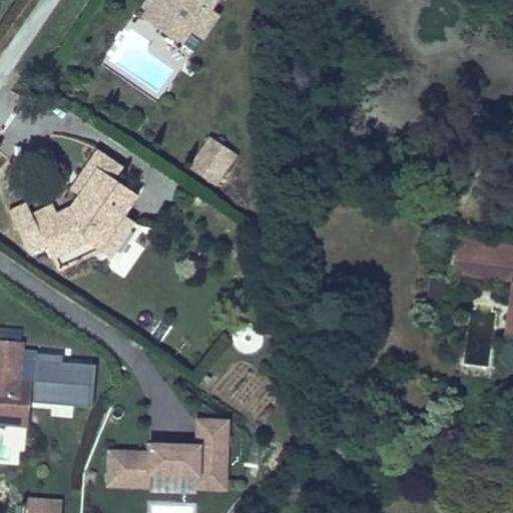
[(141,0),(132,15),(180,48),(190,33),(202,41),(219,16),(210,10),(216,0),(221,0),(223,1),(223,0),(141,0)]
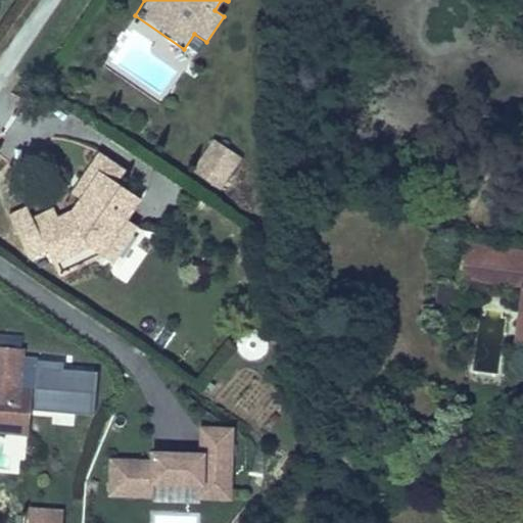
[(209,172),(225,148),(211,140),(196,162),(209,172)]
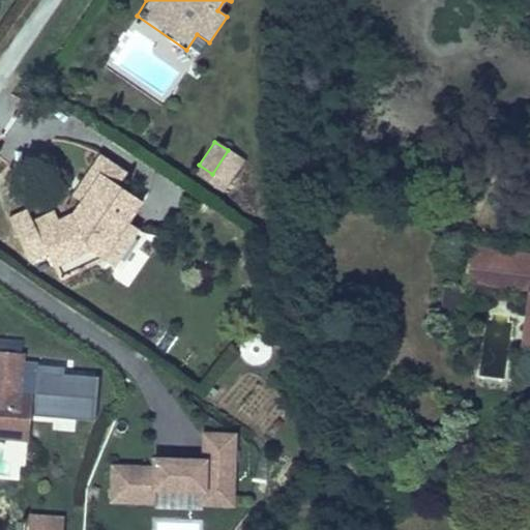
[(223,194),(244,162),(228,150),(212,174),(199,165),(194,174),(223,194)]
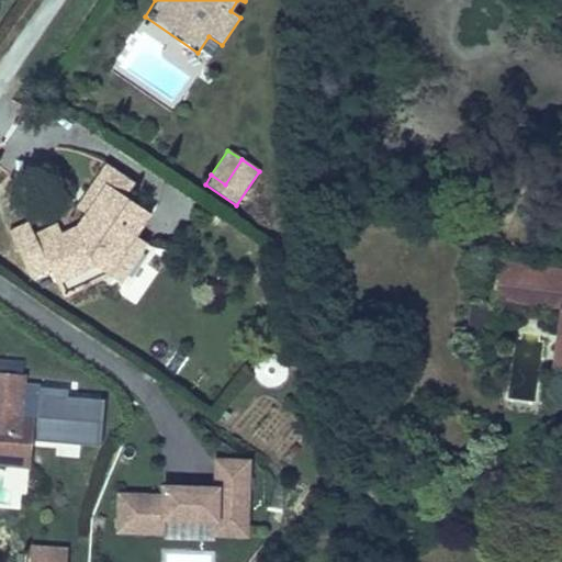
[(74,208),(82,214),(104,182),(124,197),(133,183),(103,164),(74,208)]
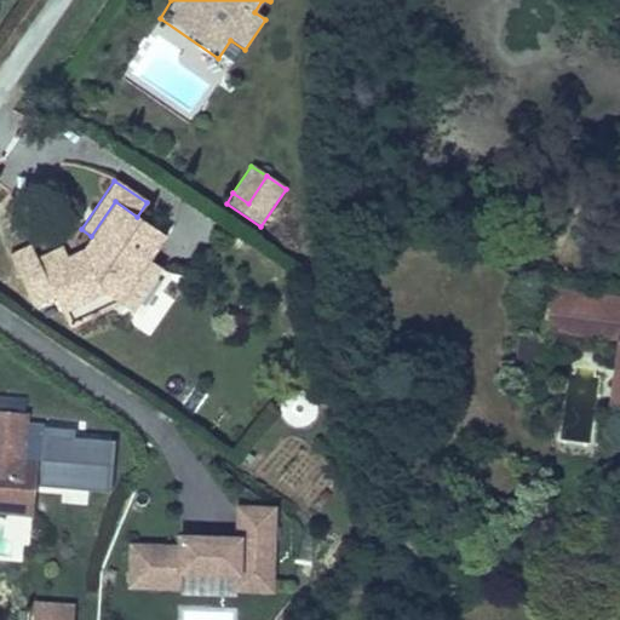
[(40,270),(62,316),(104,296),(120,306),(167,237),(137,217),(115,201),(91,236),(80,251),(40,270)]
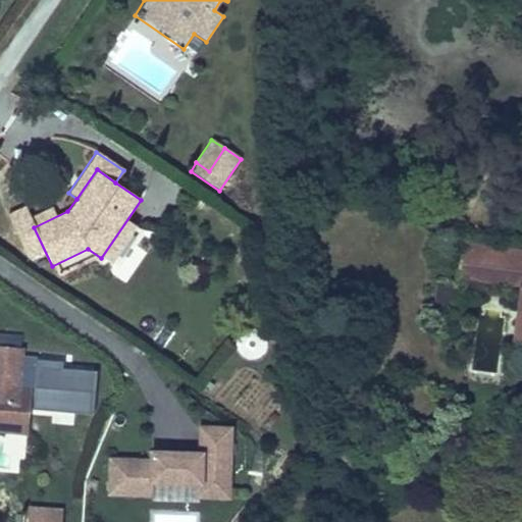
[(521,249),(463,242),(459,270),(521,277),(521,249)]
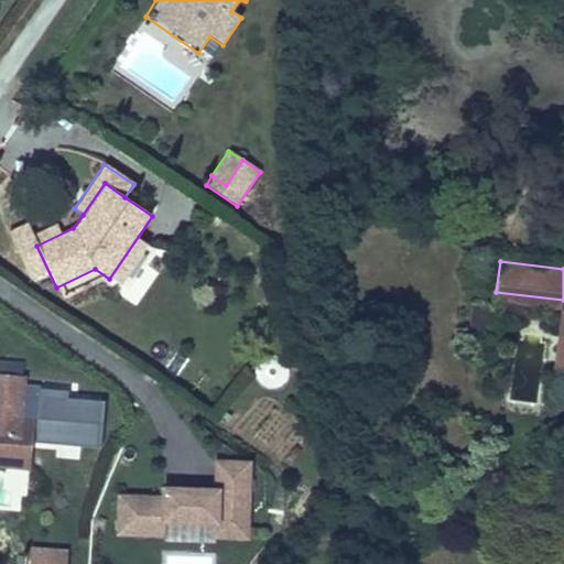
[(95,269),(56,288),(63,301),(109,279),(95,269)]
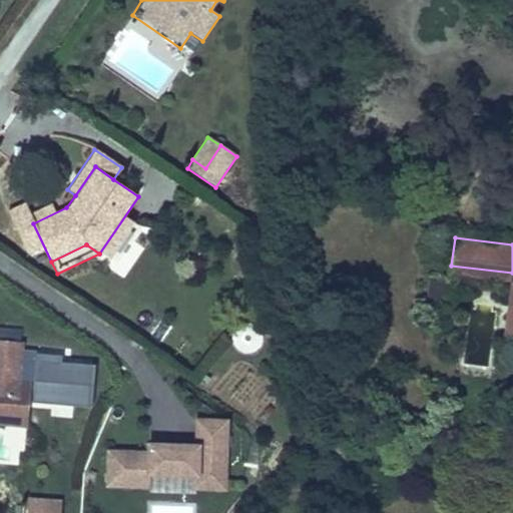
[(512,273),(451,266),(449,279),(509,287),(502,342),(512,343),(512,273)]
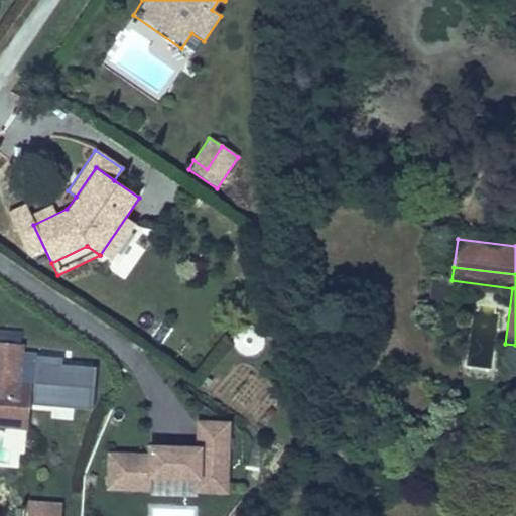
[(259,325),(236,329),(239,351),(262,348),(259,325)]
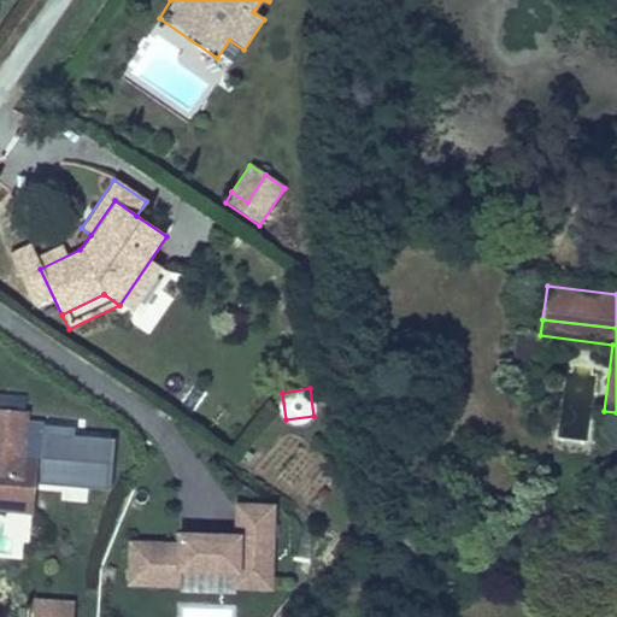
[(0,513),(33,517),(37,462),(24,460),(28,412),(0,410),(0,513)]
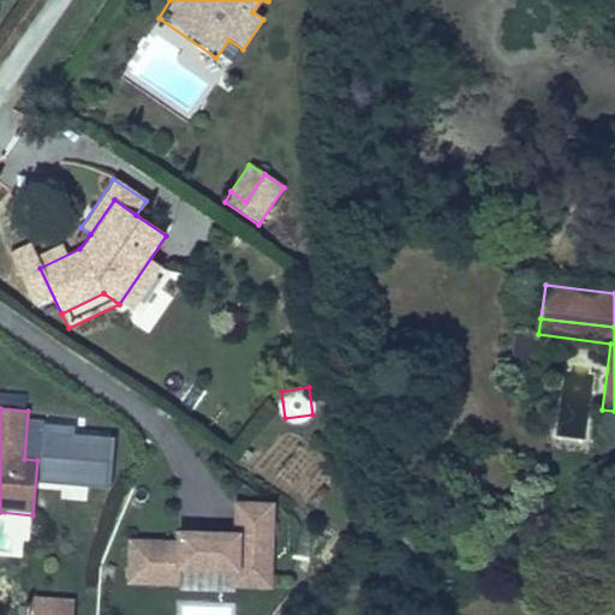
[(270,590),(274,503),(232,502),(231,532),(174,531),(173,541),(127,539),(126,585),(178,586),(179,573),(231,575),(231,589),(270,590)]
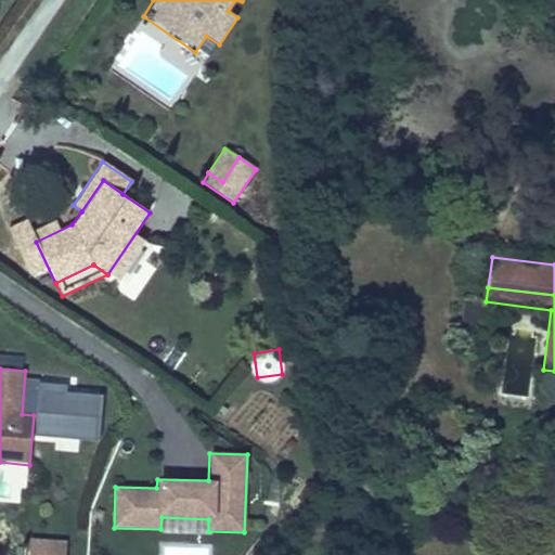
[(64,554),(66,541),(29,539),(27,554),(64,554)]
